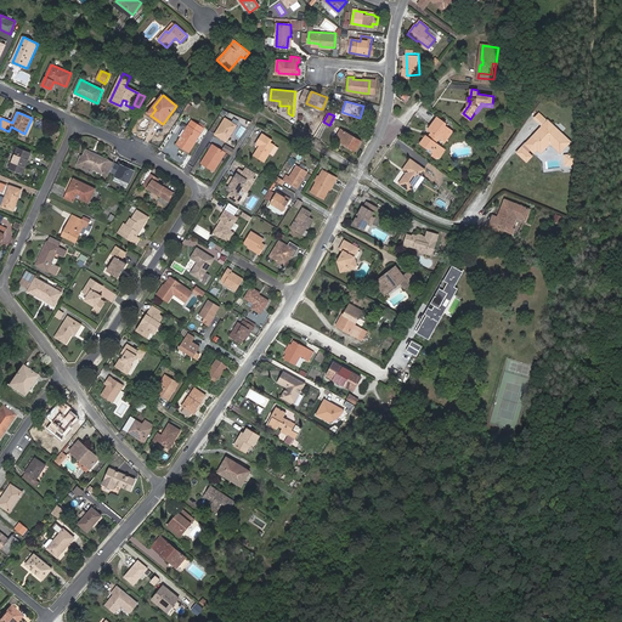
[(213,135),(225,142),(236,125),(224,117),(213,135)]
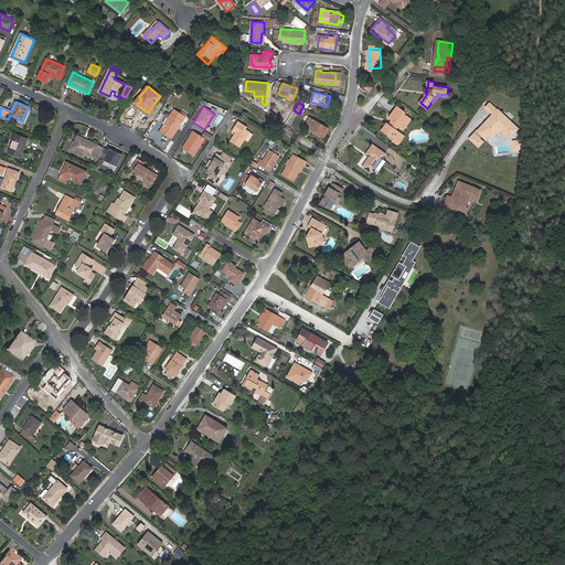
[(402,125),(403,126),(406,121),(405,120),(409,116),(405,113),(406,112),(397,106),(390,116),(392,118),(393,119),(390,124),(388,123),(387,121),(382,128),(400,141),(405,134),(398,129),(402,125)]
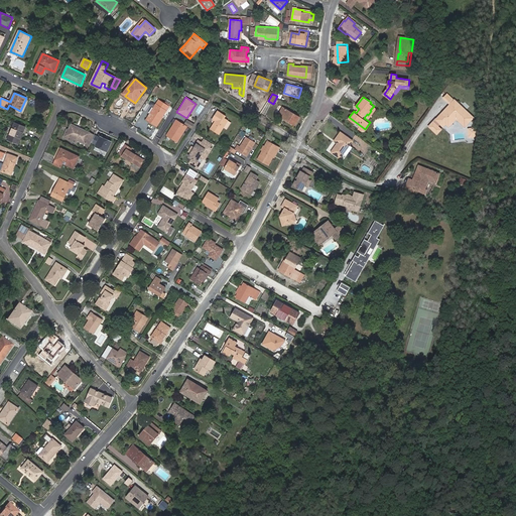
[(156,104),(146,120),(157,126),(169,107),(163,103),(161,107),(156,104)]
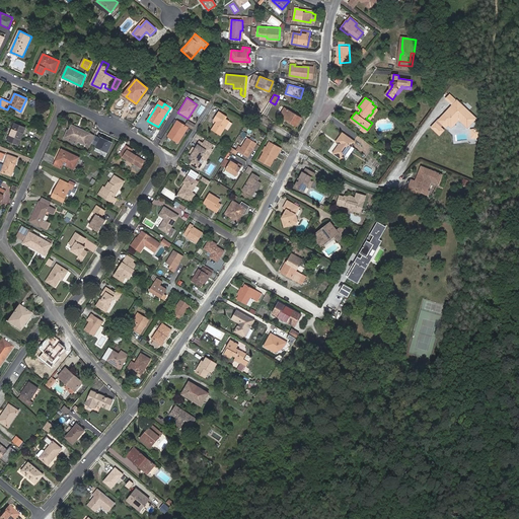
[(439,120),(445,126),(449,122),(452,125),(457,120),(464,121),(471,127),(477,120),(460,103),(456,103),(455,107),(450,108),(439,120)]
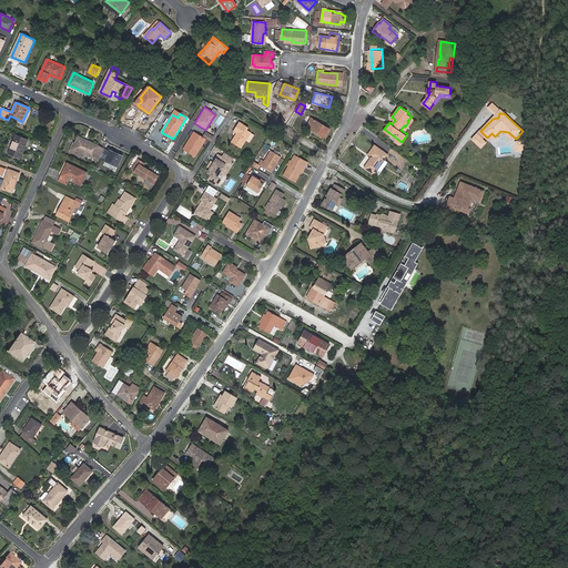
[(322,125),(304,114),(298,124),(317,134),(322,125)]
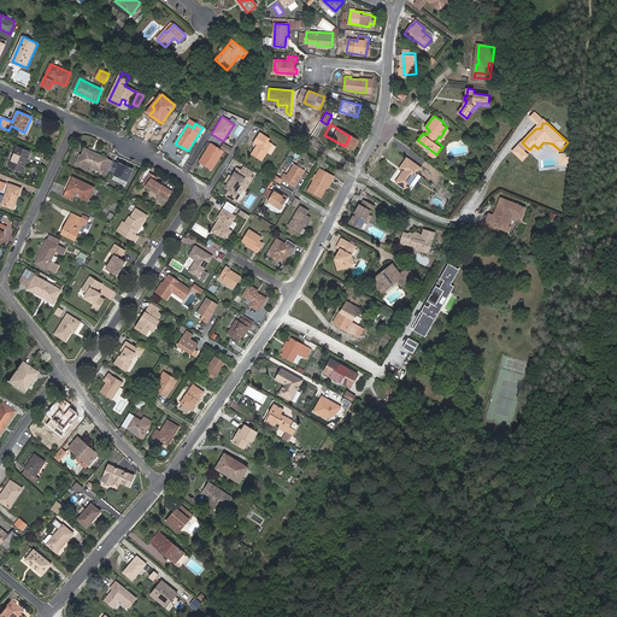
[(444,133),(440,137),(442,139),(451,129),(447,127),(442,131),(444,133)]
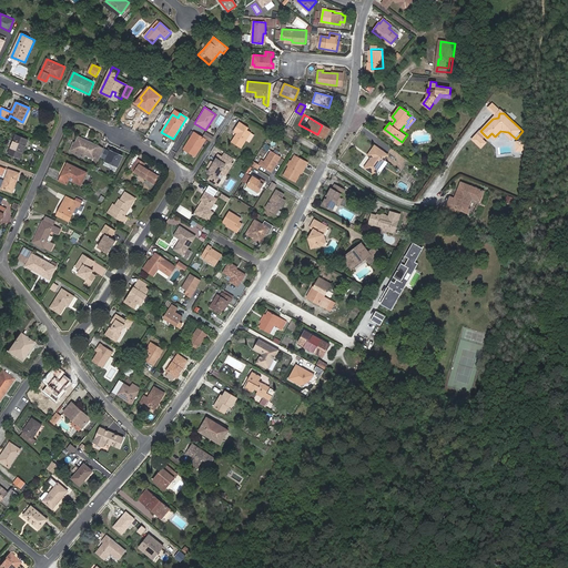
[(250,143),(254,134),(246,131),(249,127),(237,121),(232,132),(234,132),(230,143),(241,149),(245,141),(250,143)]
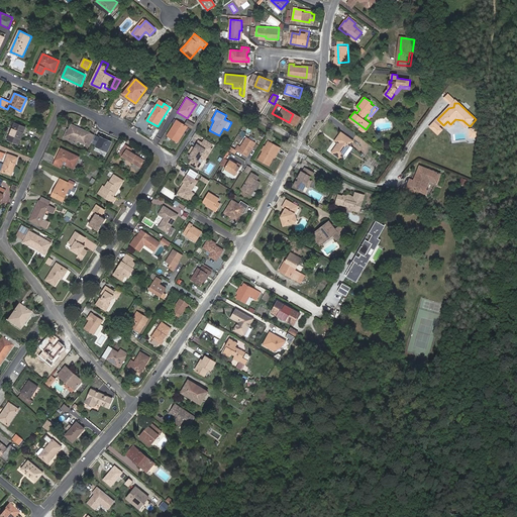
[(447,121),(443,125),(444,126),(447,124),(450,127),(456,121),(461,122),(468,128),(470,126),(462,120),(455,119),(450,124),(447,121)]
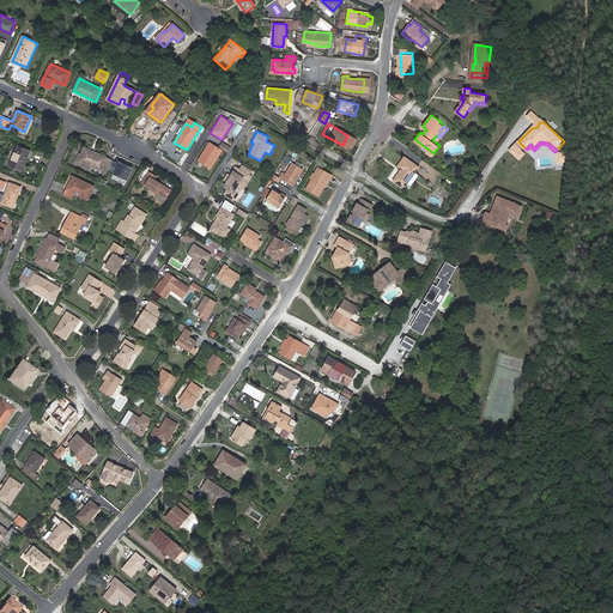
[(210,143),(199,161),(211,169),(223,151),(210,143)]
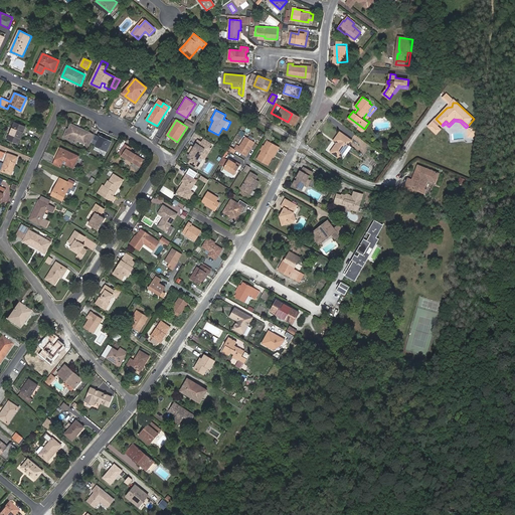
[(8,139),(19,144),(25,127),(14,123),(8,139)]
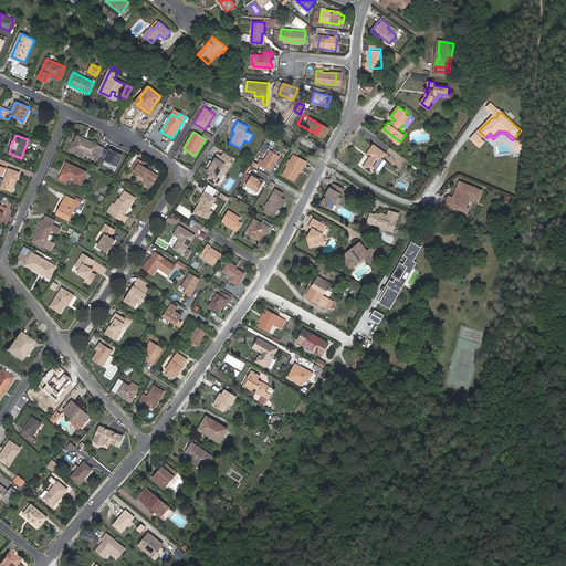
[(85,155),(97,160),(103,148),(79,137),(75,144),(74,143),(70,150),(84,158),(85,155)]
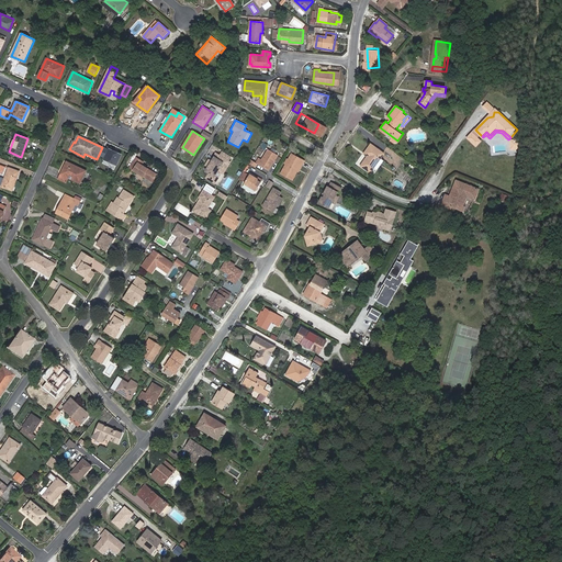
[(371,171),(384,153),(371,143),(364,153),(369,155),(362,165),(371,171)]
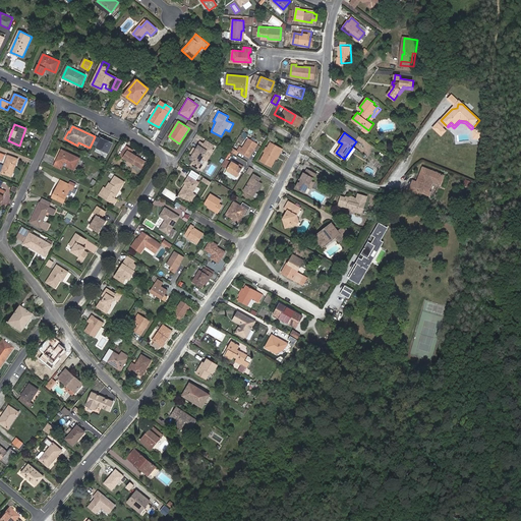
[(93,151),(105,157),(112,143),(96,135),(92,145),(96,147),(93,151)]
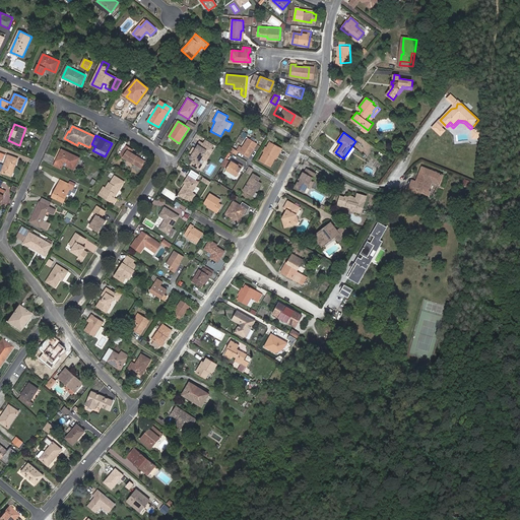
[(249,157),(257,144),(248,138),(240,151),(249,157)]
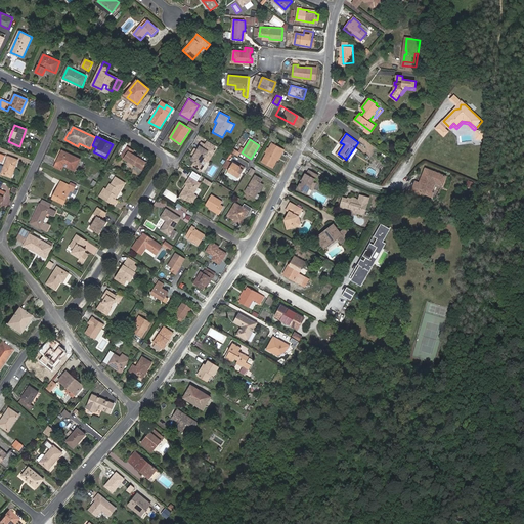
[(202,143),(198,150),(194,148),(191,154),(194,156),(191,160),(194,162),(191,166),(201,171),(207,162),(209,162),(215,151),(202,143)]
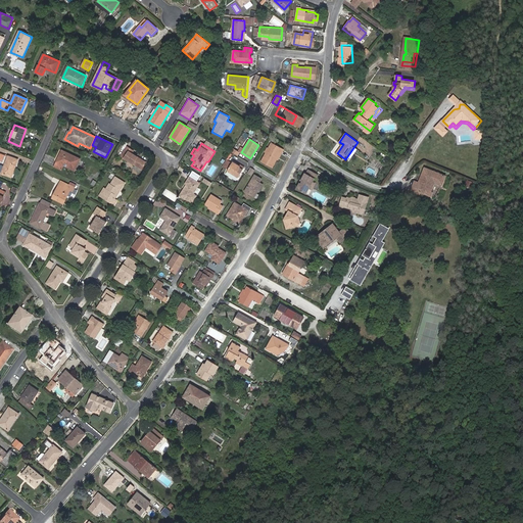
[(272,143),(262,161),(273,168),(281,153),(282,153),(284,150),(272,143)]
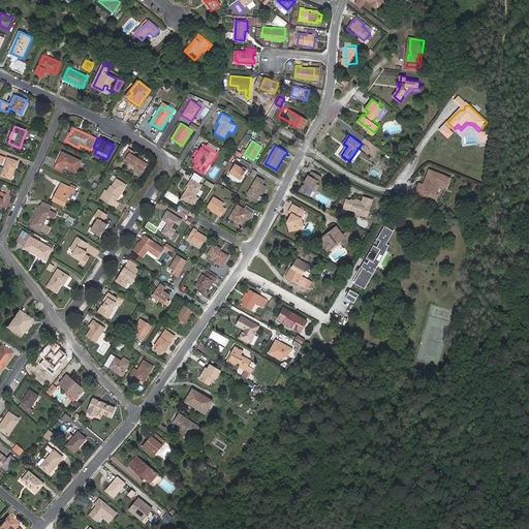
[(144,172),(148,165),(138,159),(139,159),(130,153),(132,150),(128,148),(122,158),(134,166),(144,172)]
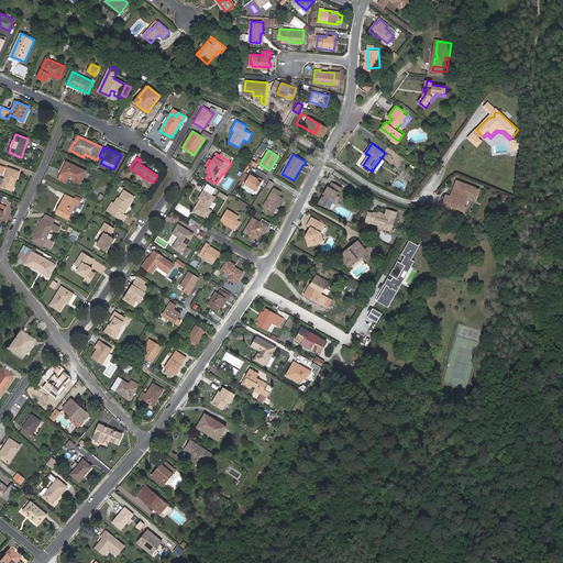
[(67,162),(58,179),(66,183),(68,178),(81,184),(87,170),(67,162)]
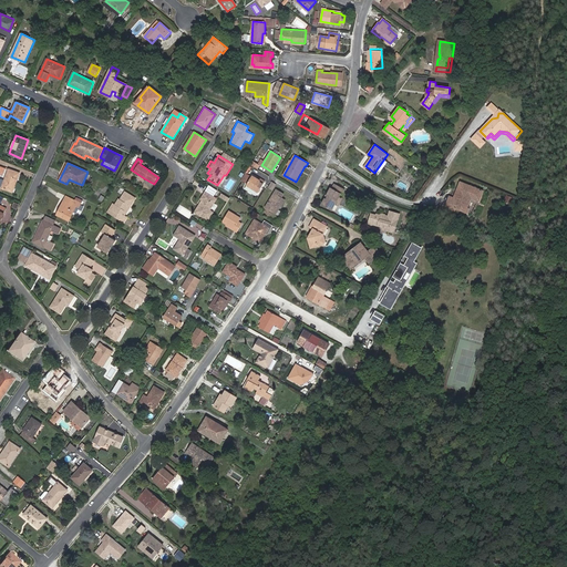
[(12,193),(20,173),(9,169),(2,188),(12,193)]
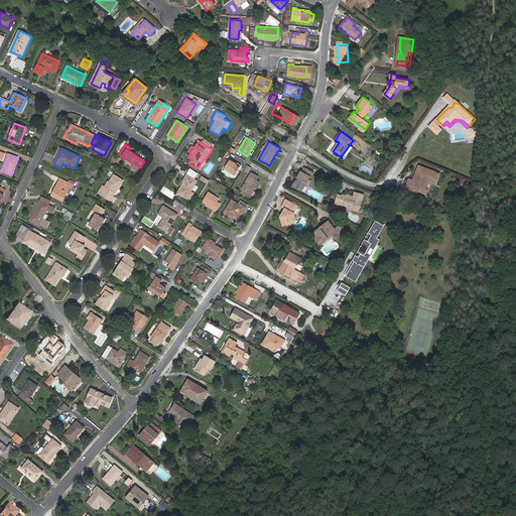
[(225,167),(230,161),(224,157),(220,164),(225,167)]
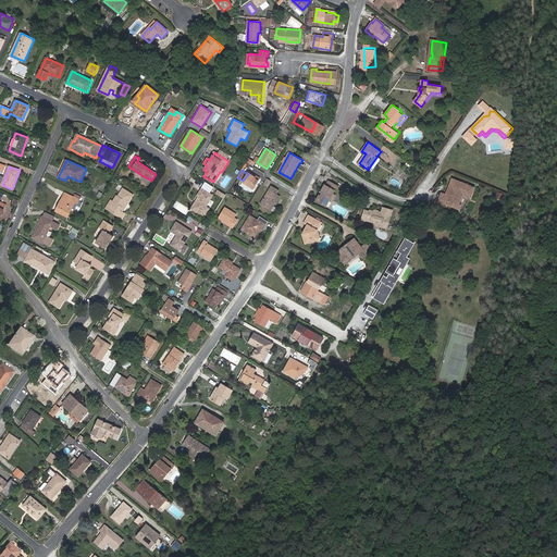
[(254,189),(259,181),(256,178),(256,177),(248,173),(248,174),(243,181),(240,186),(251,193),(254,189)]
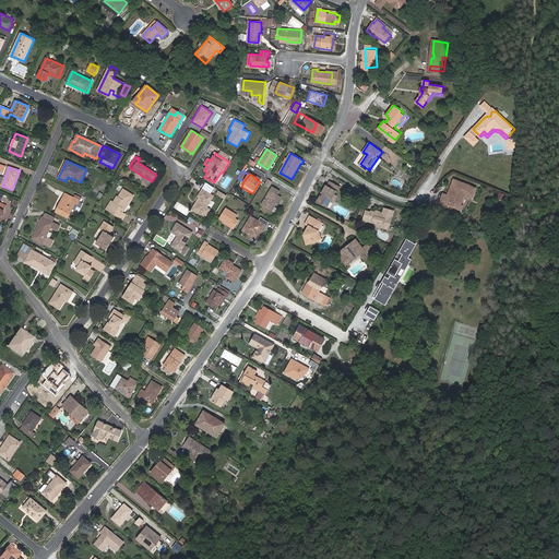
[(471,199),(475,189),(453,179),(450,188),(451,188),(448,195),(442,193),(439,203),(447,207),(448,205),(460,210),(461,206),(460,203),(462,198),(464,195),(471,199)]
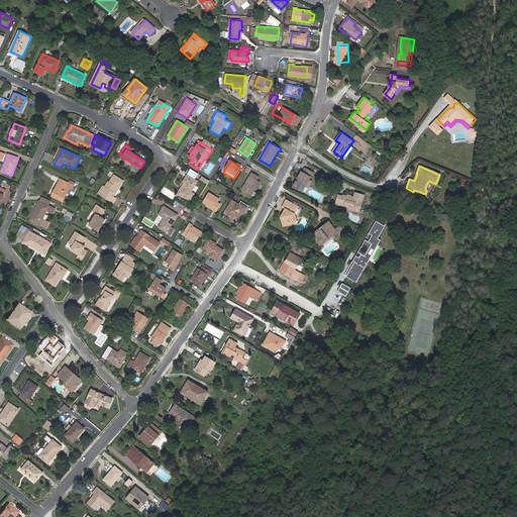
[(305,168),(303,172),(302,171),(298,179),(299,180),(298,182),(297,181),(293,187),(303,192),(305,187),(306,186),(309,180),(311,177),(312,177),(315,173),(305,168)]
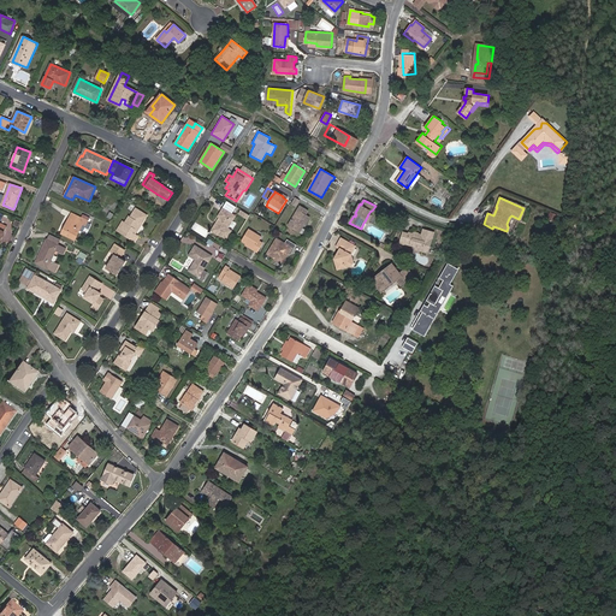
[(301,206),(288,226),(298,232),(303,224),(306,225),(311,217),(307,214),(309,211),(301,206)]
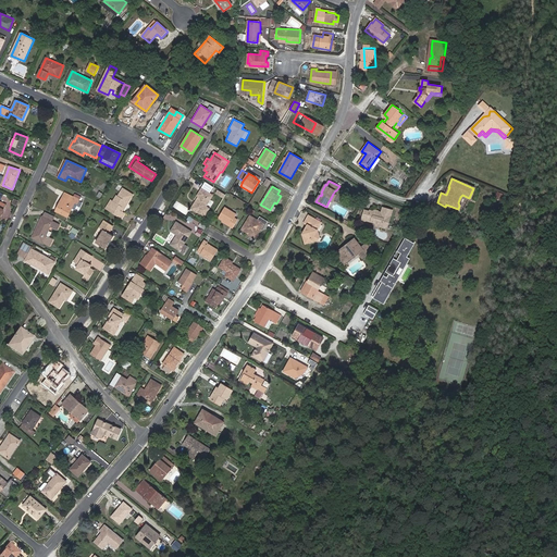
[(193,210),(205,218),(210,209),(207,207),(213,195),(202,187),(197,196),(200,198),(193,210)]
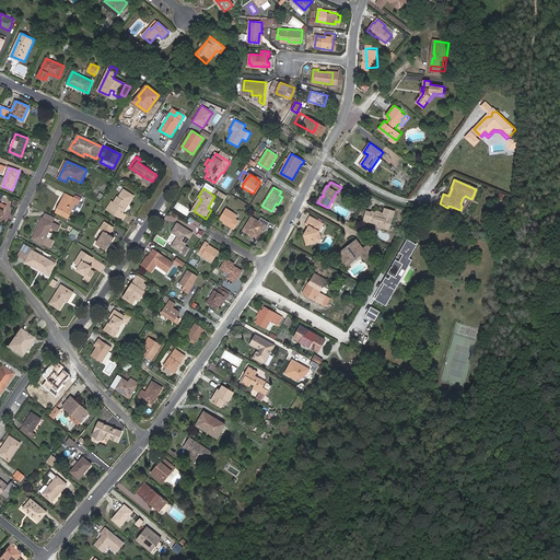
[(118,198),(117,197),(114,202),(112,201),(106,209),(123,220),(126,214),(123,212),(128,202),(129,203),(135,196),(124,189),(118,198)]
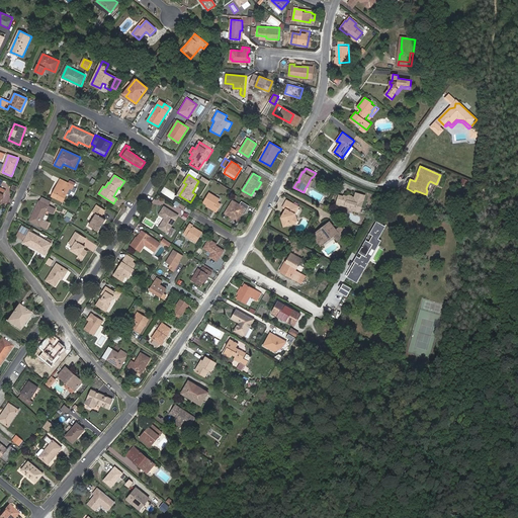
[(459,184),(466,187),(468,181),(461,178),(459,184)]
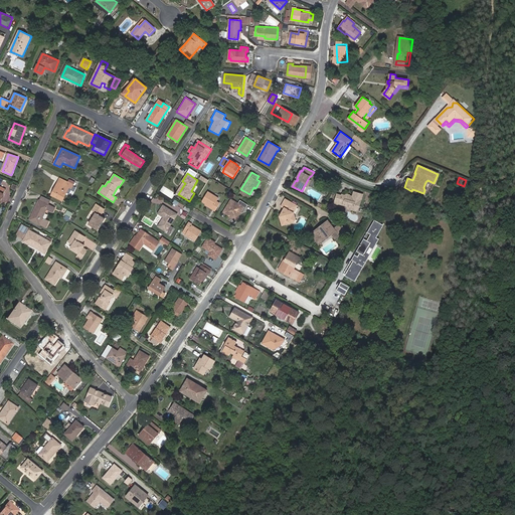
[(71,188),(73,184),(68,181),(66,185),(58,182),(51,195),(62,201),(69,187),(71,188)]
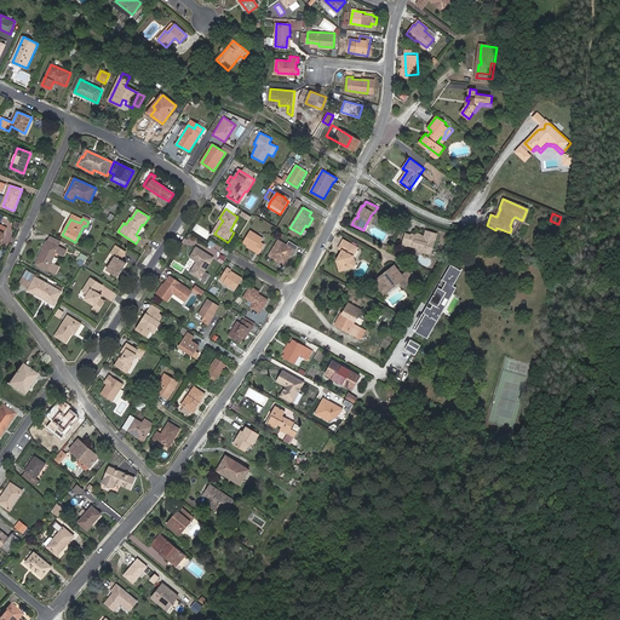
[(251,230),(244,242),(257,251),(256,252),(259,254),(265,245),(262,242),(264,239),(251,230)]
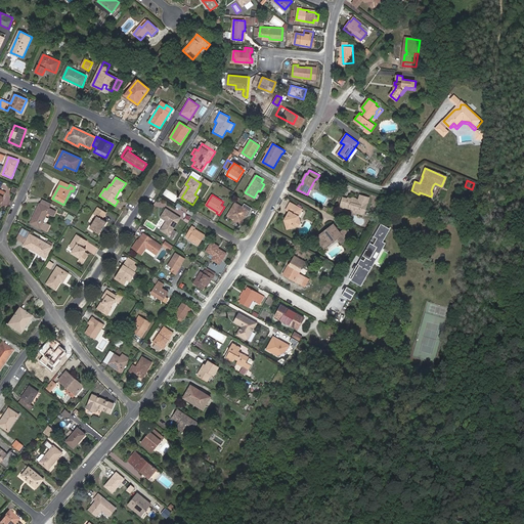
[(369,198),(360,195),(359,200),(356,199),(353,198),(351,199),(348,198),(348,199),(343,198),(341,206),(341,208),(344,208),(353,210),(354,213),(364,215),(369,198)]
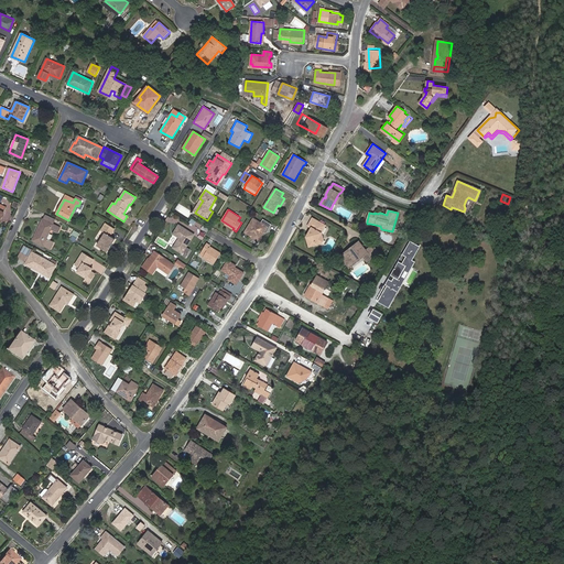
[(46,215),(44,219),(50,223),(53,224),(55,219),(46,215)]
